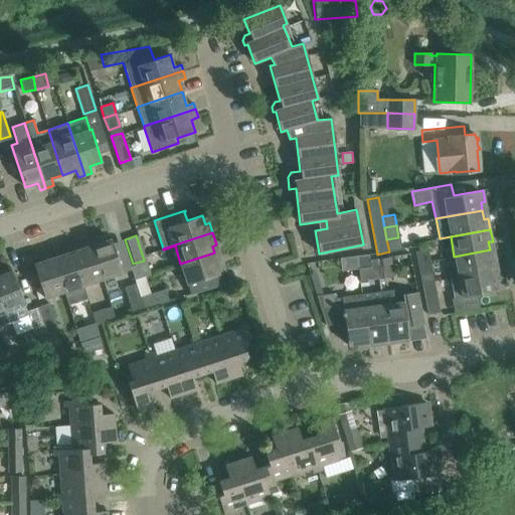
[(122,272),(111,238),(103,241),(102,237),(89,241),(101,279),(122,272)]
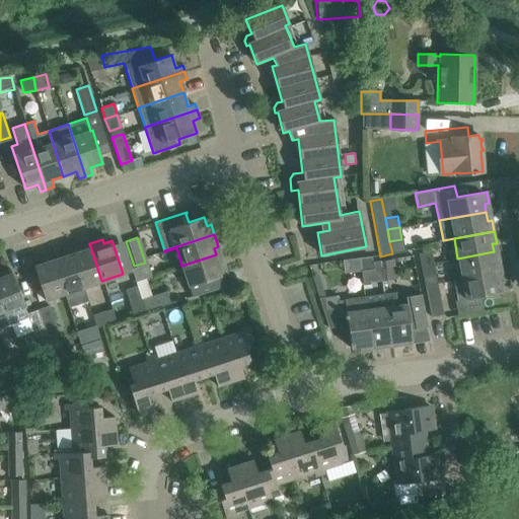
[(82,287),(101,281),(89,243),(80,246),(81,250),(72,253),(82,287)]
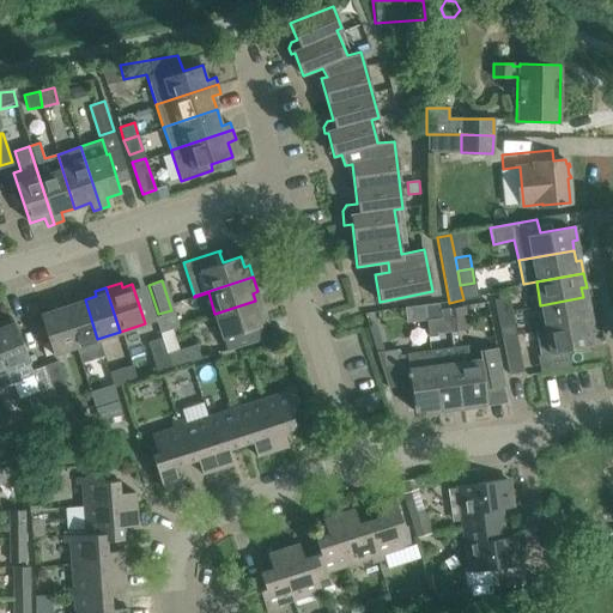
[(77,303),(74,297),(60,302),(74,346),(79,360),(102,352),(97,339),(85,299),(77,303)]
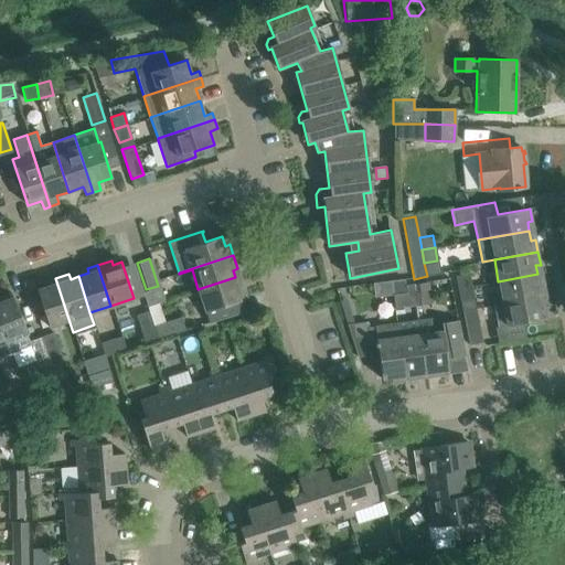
[(458,288),(471,286),(469,274),(456,276),(458,288)]
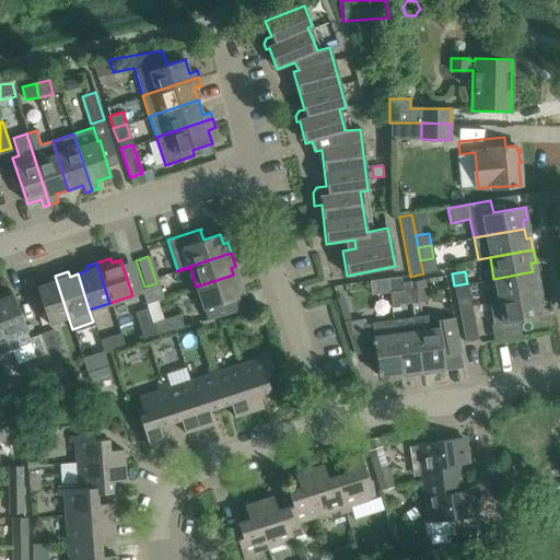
[(498,301),(541,292),(539,280),(534,281),(533,271),(493,279),(498,301)]
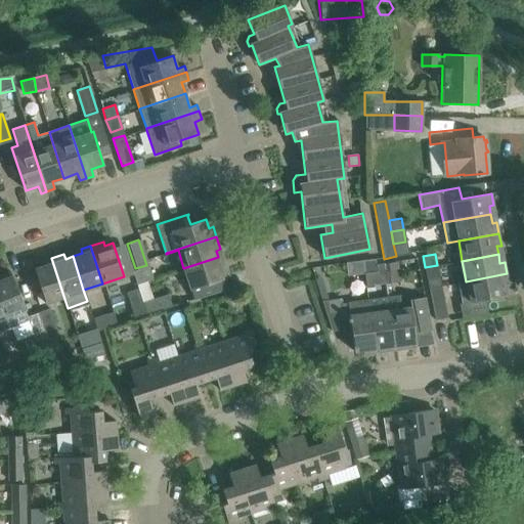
[(193,299),(209,294),(206,285),(229,277),(225,265),(221,267),(218,257),(183,268),(193,299)]
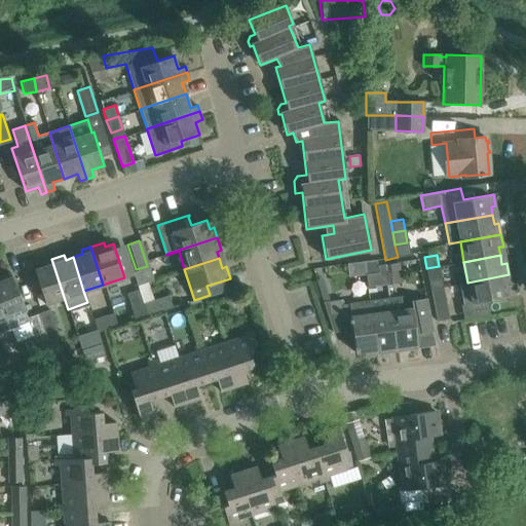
[(45,303),(64,297),(51,259),(42,262),(43,267),(34,269),(45,303)]
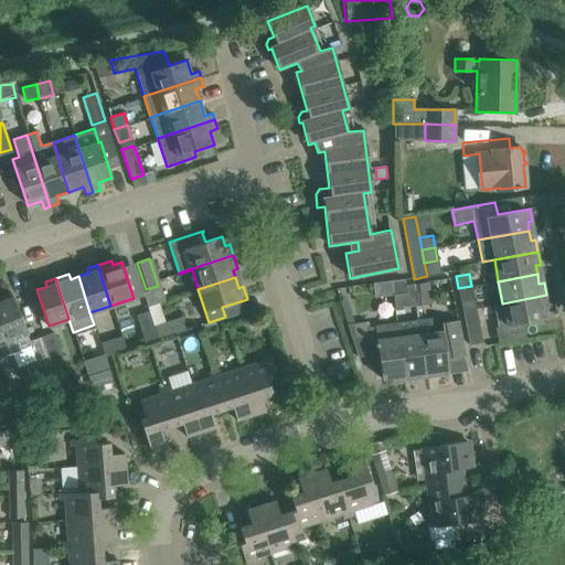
[(405,280),(391,283),(393,296),(406,294),(405,280)]
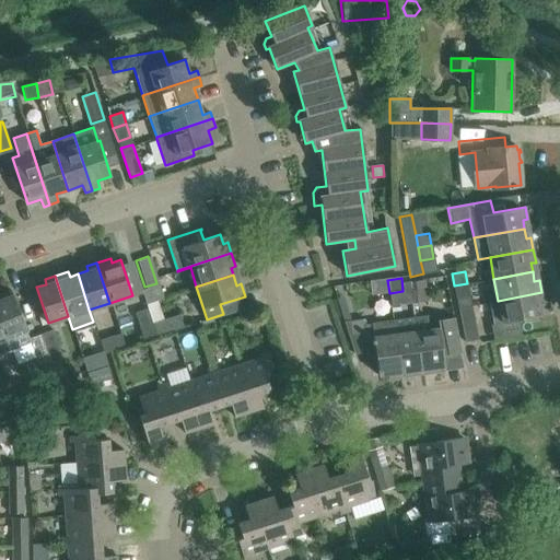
[(426,280),(409,282),(411,293),(427,291),(426,280)]
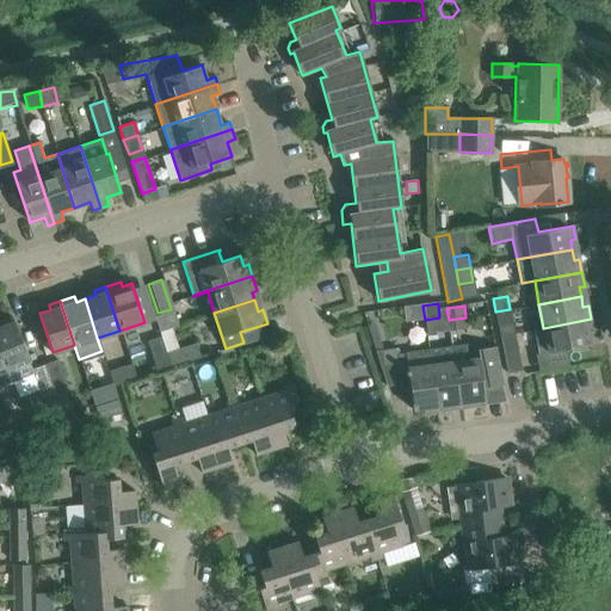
[(171,327),(176,325),(171,309),(158,313),(153,315),(158,331),(171,327)]
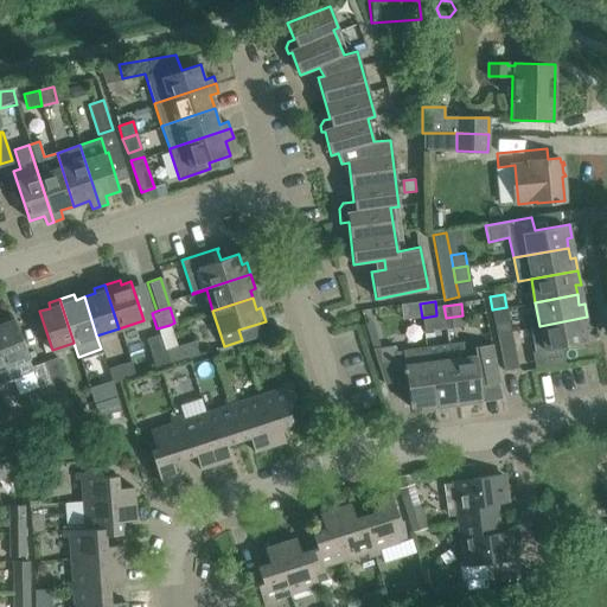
[(506,307),(492,310),(496,325),(510,323),(506,307)]
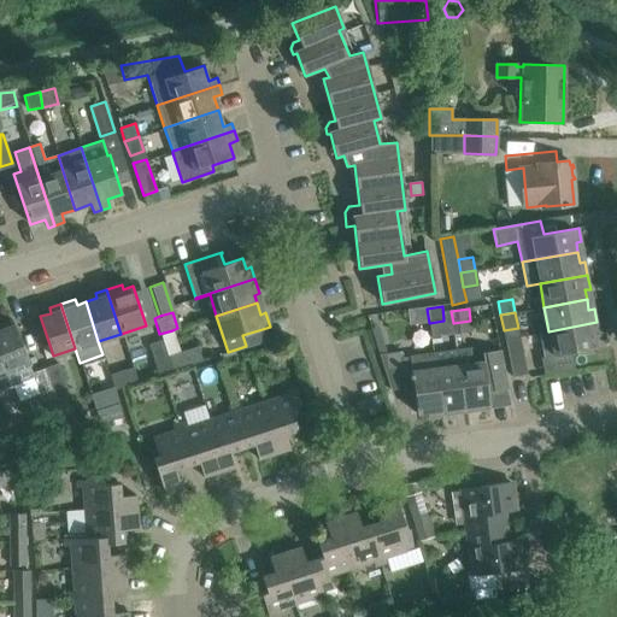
[(3,323),(0,324),(0,357),(12,387),(30,378),(37,395),(41,405),(45,404),(57,399),(45,368),(33,372),(29,365),(30,364),(15,324),(12,319),(3,323)]
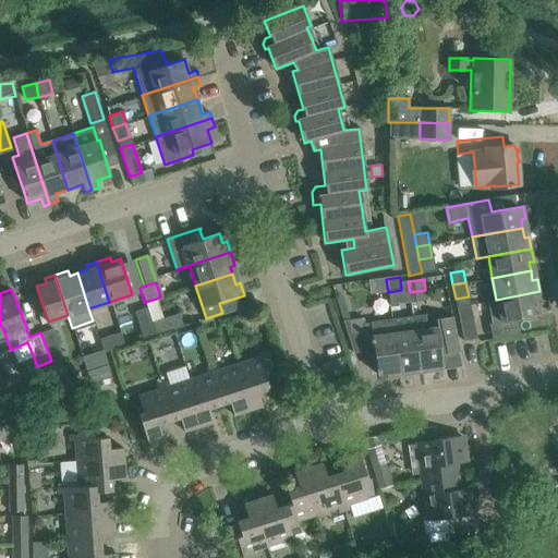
[(519,335),(518,327),(519,327),(517,318),(538,315),(537,305),(542,304),(540,291),(496,300),(488,301),(493,324),(502,330),(505,330),(506,337),(519,335)]
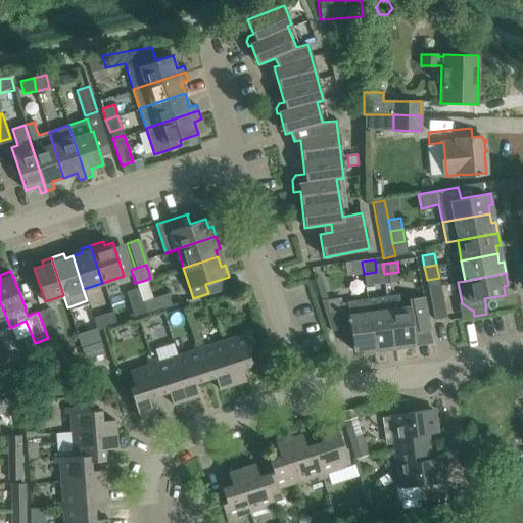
[(434,320),(447,317),(441,286),(428,288),(434,320)]
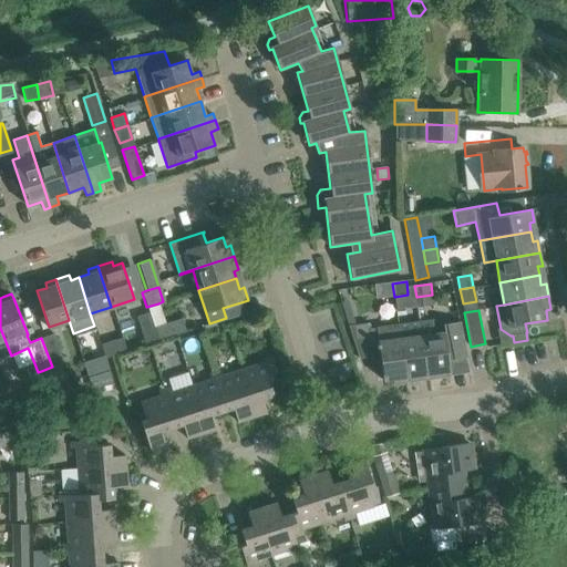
[(148,312),(136,317),(145,344),(157,340),(153,328),(148,312)]
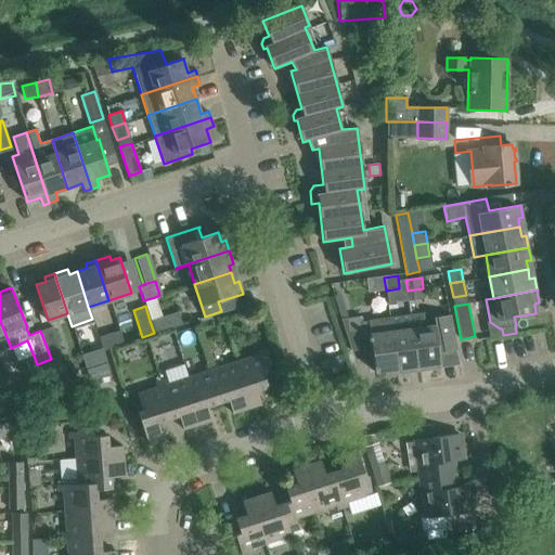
[(162,317),(150,321),(154,333),(173,327),(181,325),(182,324),(178,311),(162,317)]
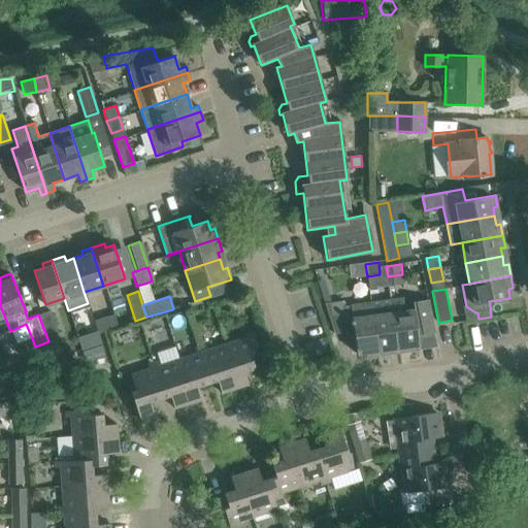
[(434,332),(428,298),(416,301),(417,307),(404,309),(402,298),(390,300),(396,349),(406,348),(407,352),(420,350),(418,335),(434,332)]
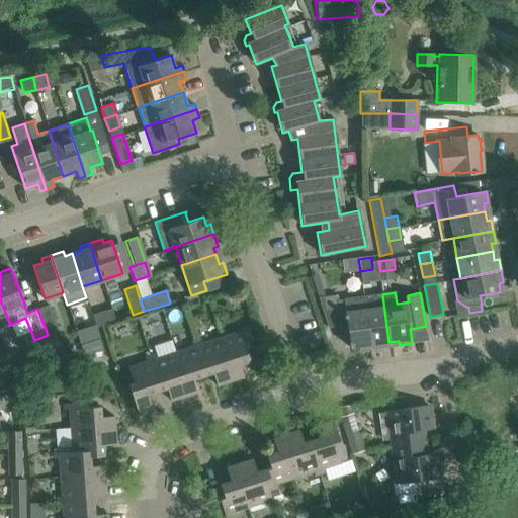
[(381,343),(389,342),(382,294),(362,297),(369,349),(382,347),(381,343)]
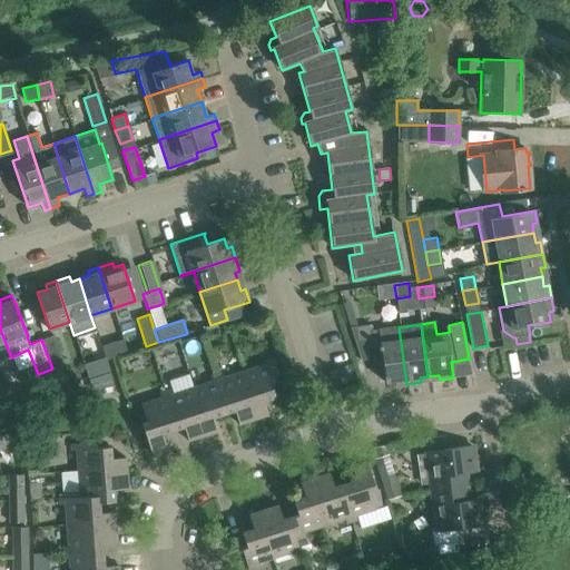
[(406,384),(399,327),(372,331),(370,325),(351,327),(361,361),(382,357),(385,382),(395,381),(395,385),(406,384)]
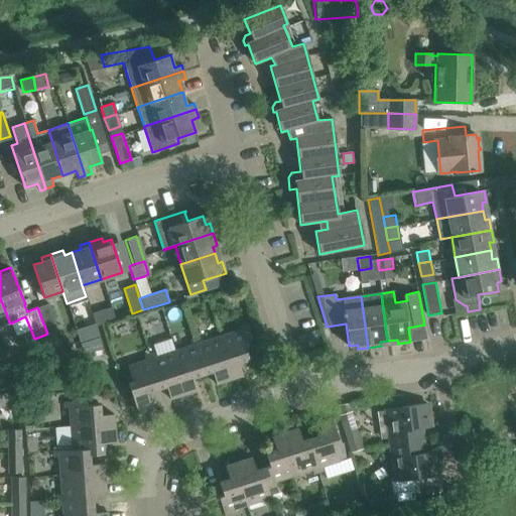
[(0,298),(0,327),(10,324),(0,298)]
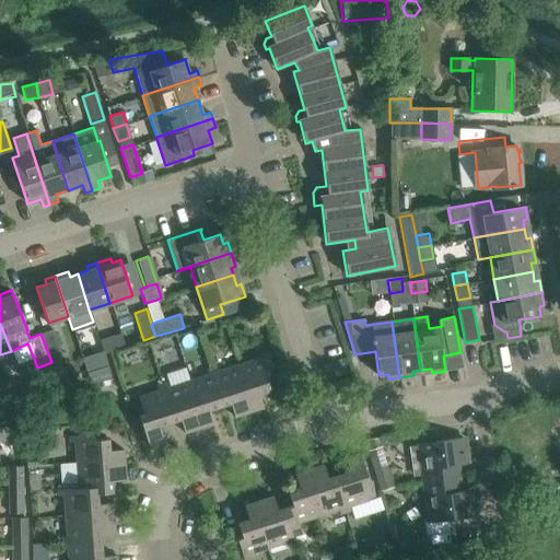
[(53,329),(41,334),(51,362),(65,358),(53,329)]
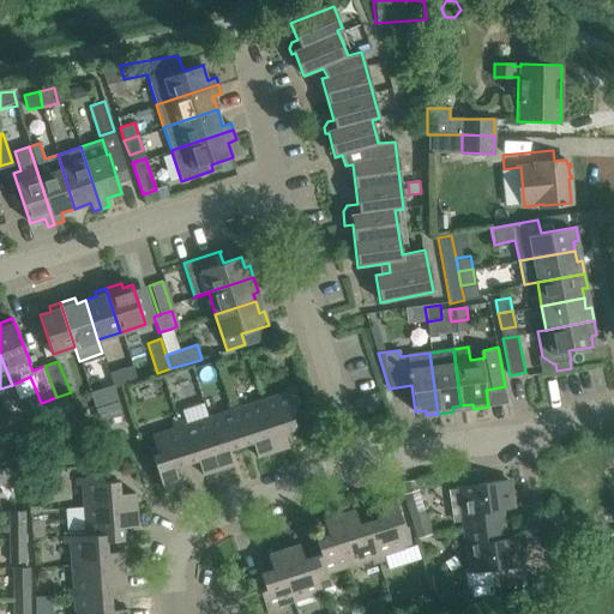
[(114,387),(137,380),(132,365),(109,372),(114,387)]
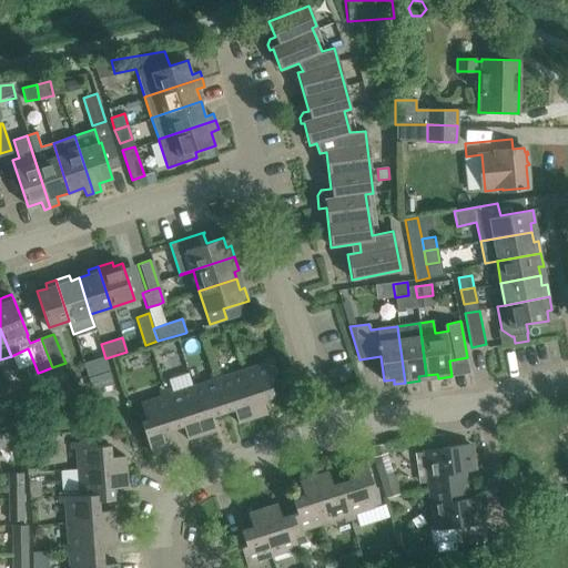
[(243,389),(253,418),(267,414),(262,399),(274,396),(270,381),(274,379),(267,357),(260,359),(261,364),(243,371),(249,387),(243,389)]
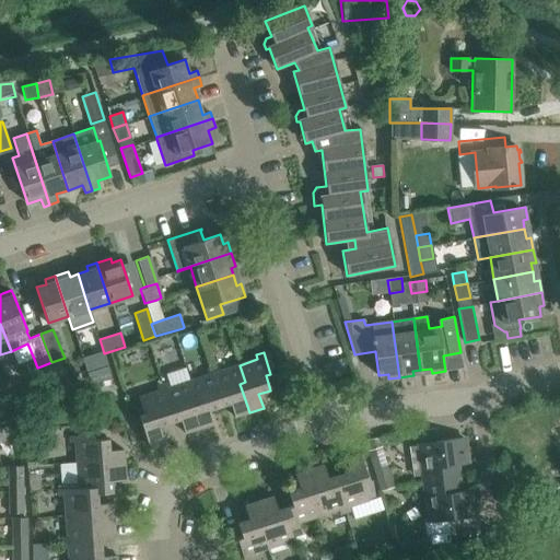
[(51,362),(41,366),(48,389),(60,385),(51,362)]
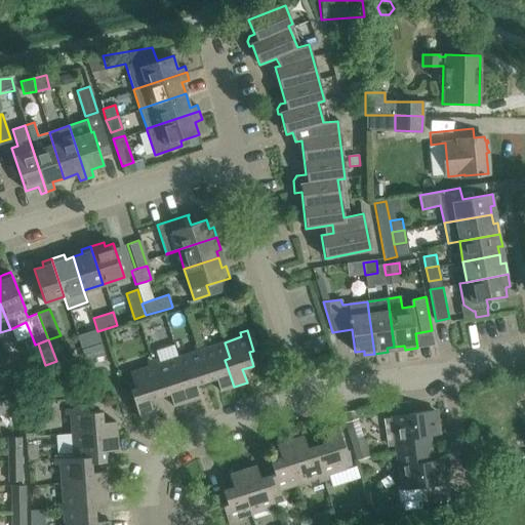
[(86,348),(82,350),(85,360),(106,355),(102,342),(86,348)]
